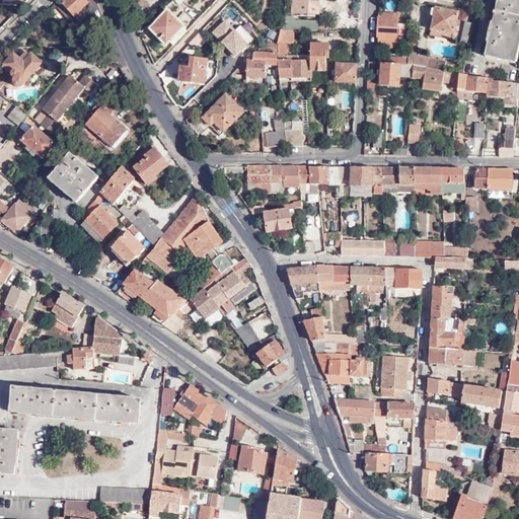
[(82,7),(89,1),(88,0),(66,0),(59,8),(69,18),(73,14),(74,15),(82,7)]
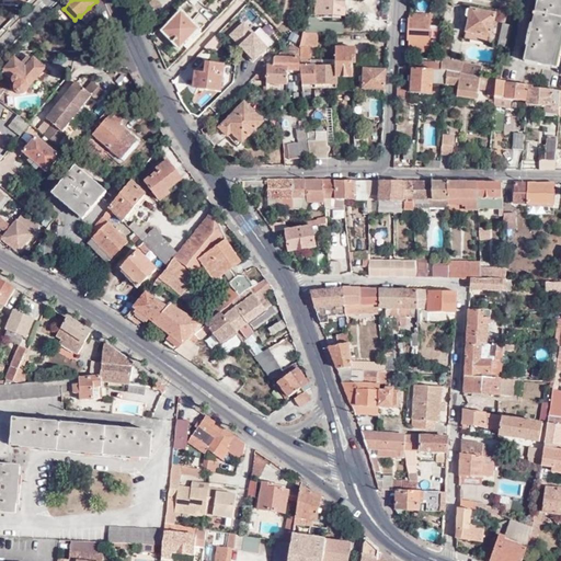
[(190,13),(198,0),(187,0),(182,7),(190,13)]
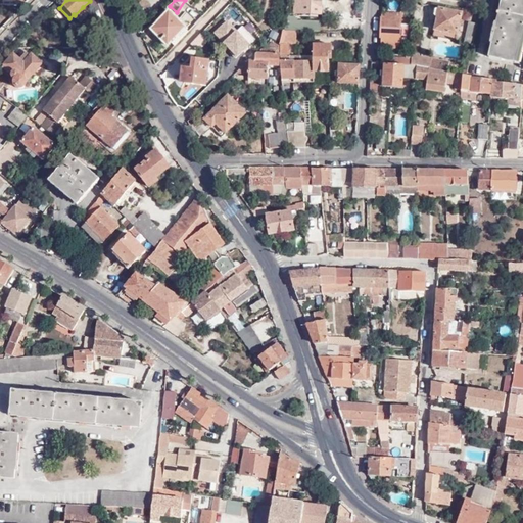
[(294,0),(294,12),(321,13),(321,0),(294,0)]
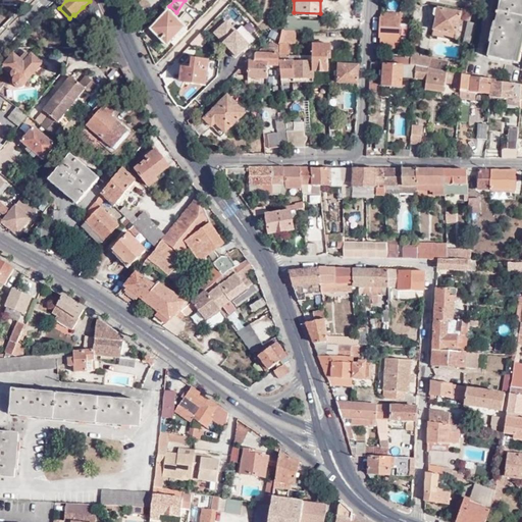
[(488,58),(514,64),(521,28),(521,0),(501,0),(499,10),(488,58)]
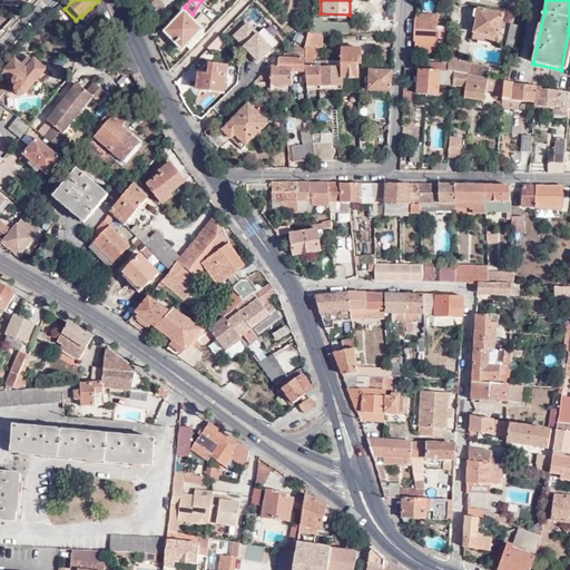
[(96,13),(90,8),(81,17),(87,22),(96,13)]
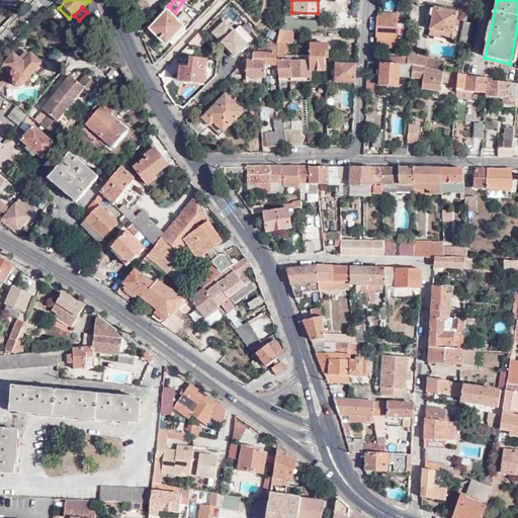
[(433,16),(430,29),(452,33),(457,12),(435,7),(435,8),(432,8),(431,12),(433,16)]
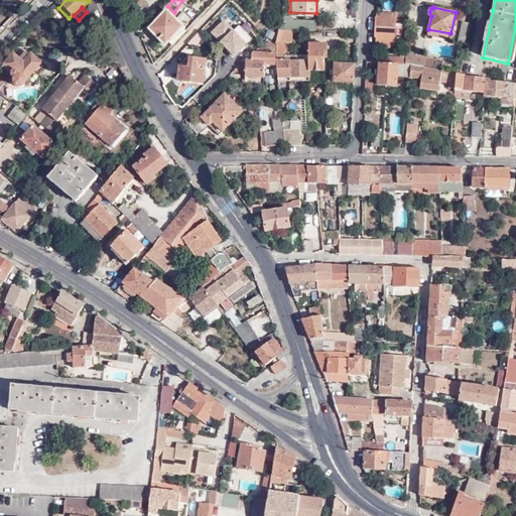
[(379,17),(377,16),(376,42),(386,43),(394,43),(394,36),(396,13),(379,11),(379,17)]
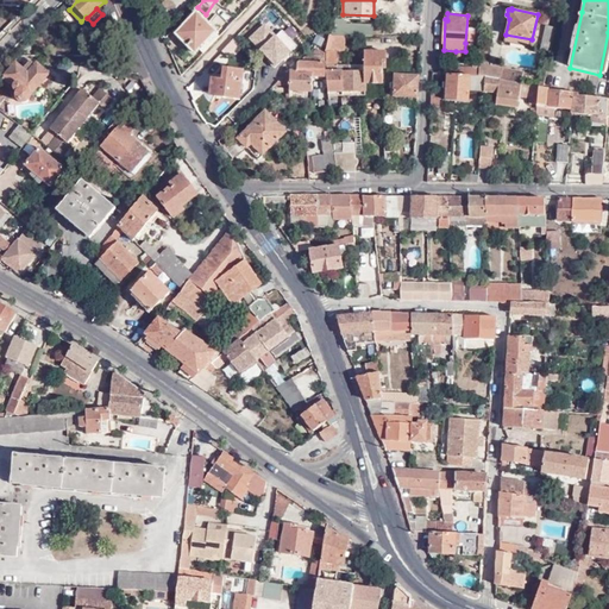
[(215,32),(198,14),(177,35),(195,52),(215,32)]
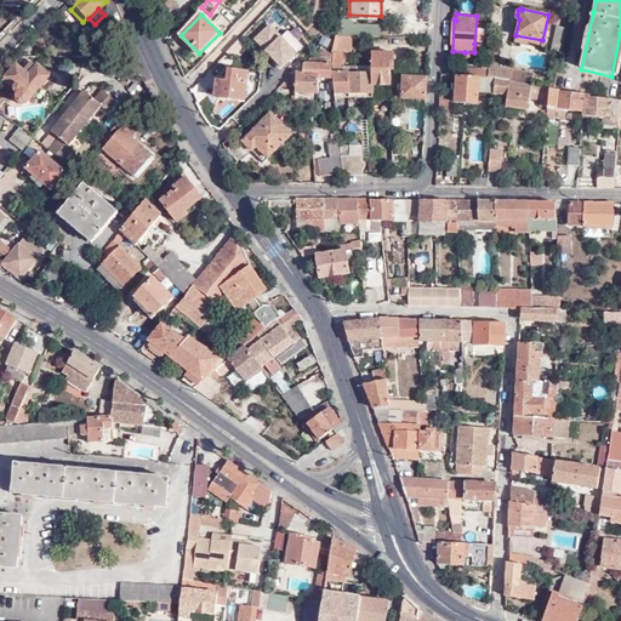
[(275,29),(285,23),(279,16),(271,22),(275,29)]
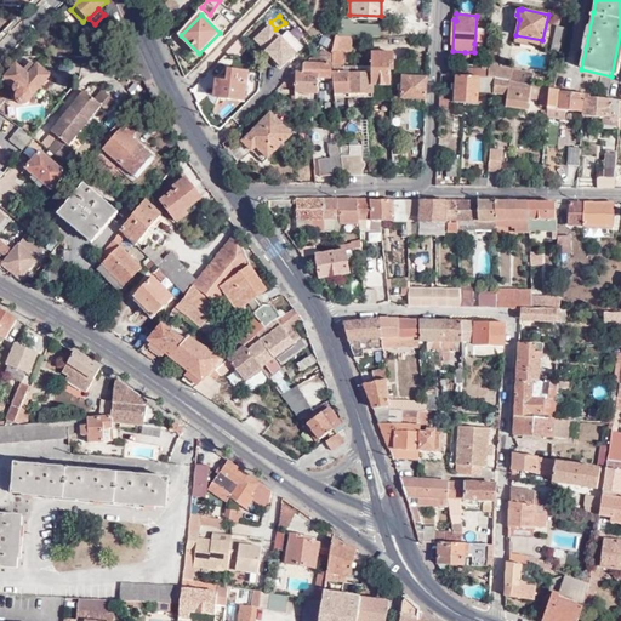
[(562,52),(568,28),(558,26),(553,50),(562,52)]
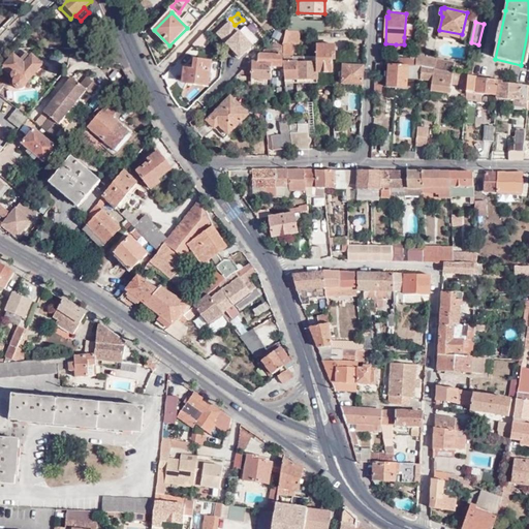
[(212,24),(203,34),(208,39),(218,30),(212,24)]
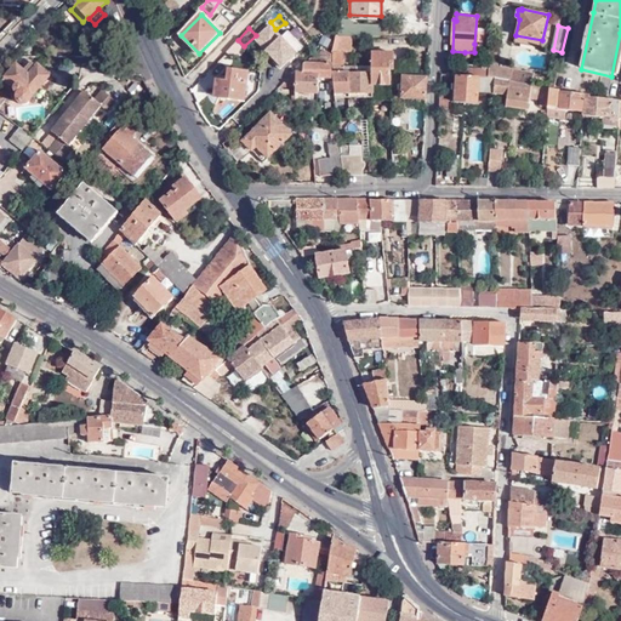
[(262,49),(275,69),(305,52),(291,30),(262,49)]
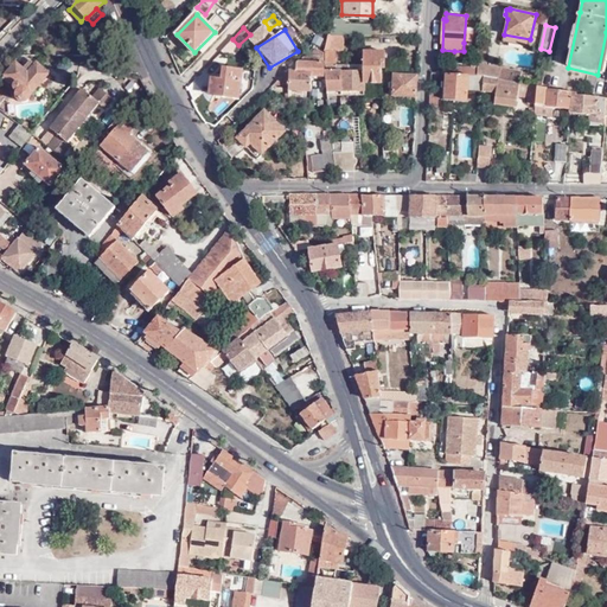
[(330,33),(327,33),(324,51),(324,66),(336,66),(336,50),(343,50),(344,34),(330,33)]
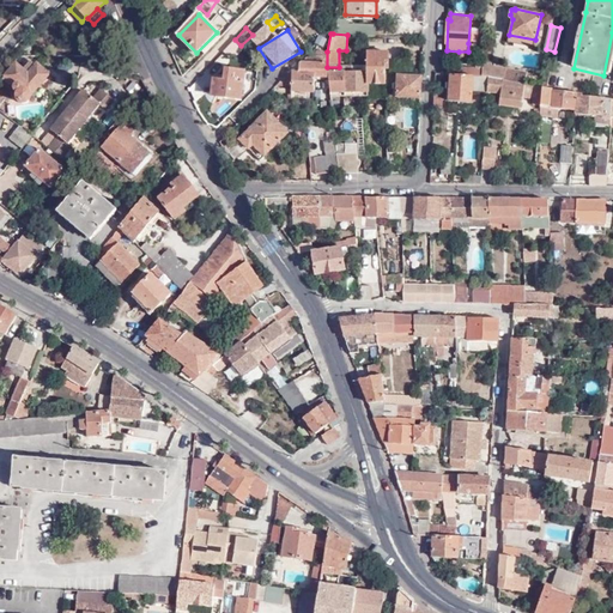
[(535,40),(509,35),(508,41),(534,47),(535,40)]
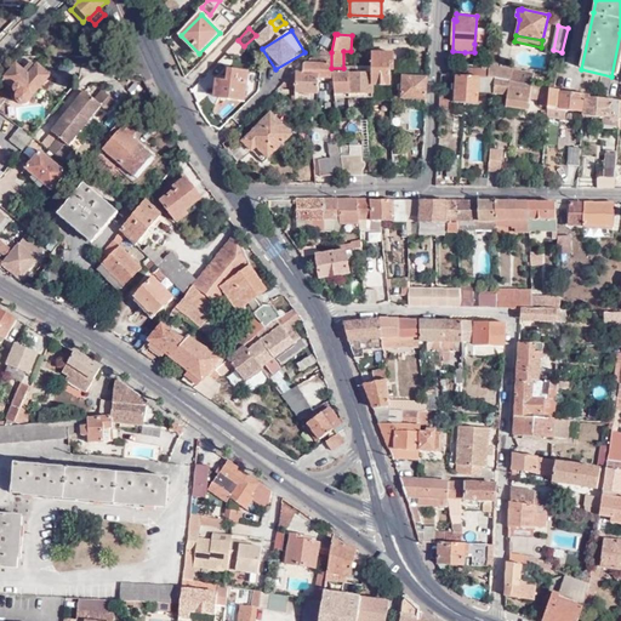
[(238,40),(227,52),(233,58),(244,46),(238,40)]
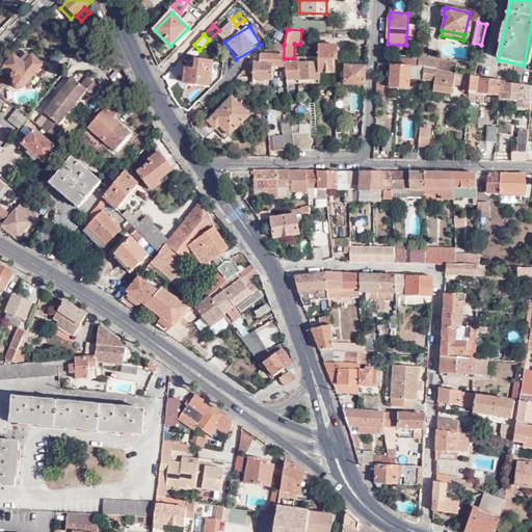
[(415,38),(406,37),(406,45),(398,45),(397,48),(406,50),(406,46),(415,47),(415,38)]
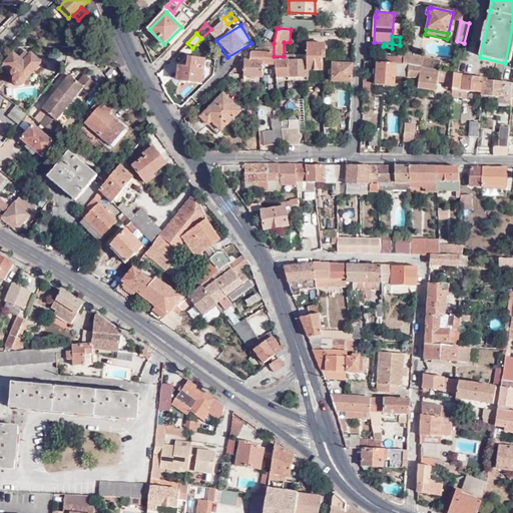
[(272,42),(266,38),(250,53),(250,59),(248,59),(248,76),(263,77),(264,63),(274,64),(272,42)]
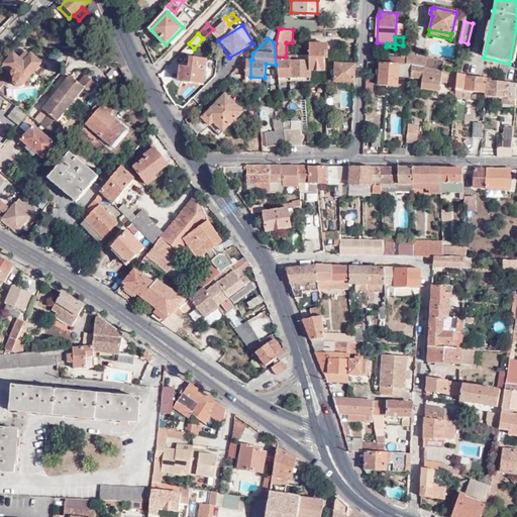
[(309,43),(310,64),(310,71),(325,71),(325,58),(326,58),(327,43),(309,43)]
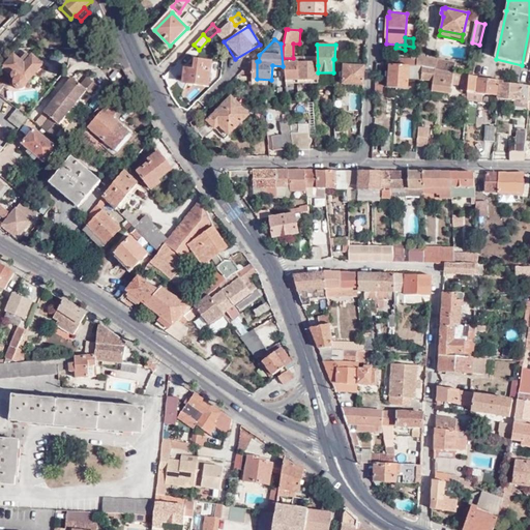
[(32,56),(27,53),(21,59),(15,54),(5,64),(8,68),(6,70),(13,77),(15,80),(17,81),(16,83),(17,86),(18,89),(22,89),(25,89),(29,86),(29,81),(45,63),(34,54),(32,56)]
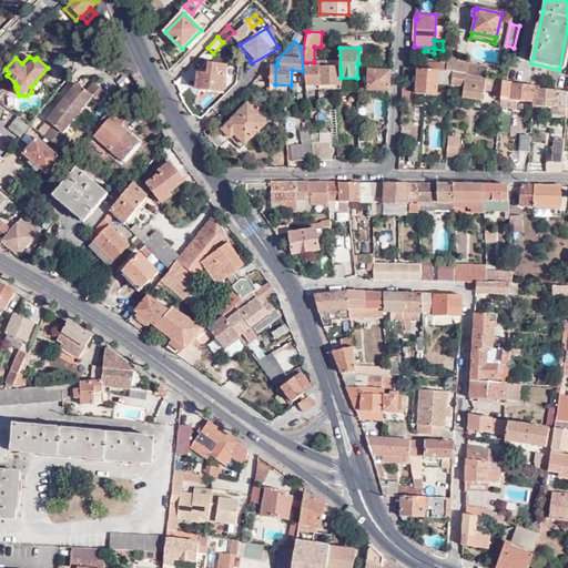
[(455,58),(446,57),(446,63),(446,70),(452,72),(486,77),(487,78),(488,67),(455,60),(455,58)]
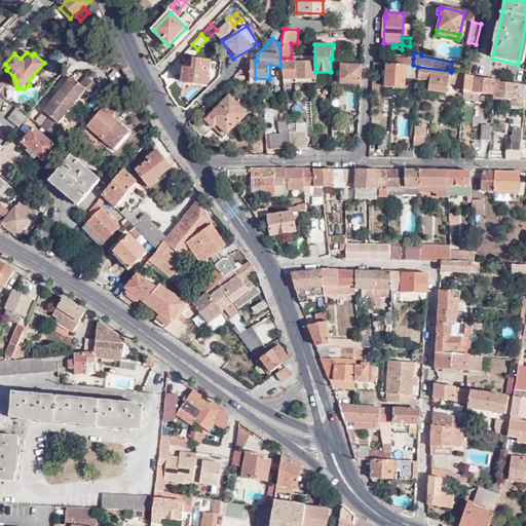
[(291,58),(280,58),(284,84),(296,84),(296,80),(315,79),(315,72),(315,65),(291,63),(291,58)]
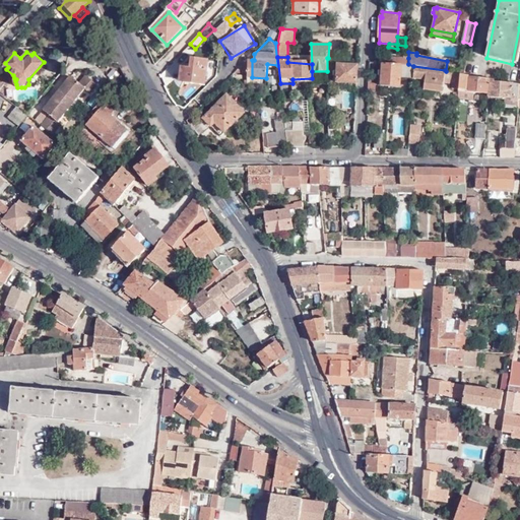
[(207,62),(190,59),(189,68),(179,67),(177,79),(204,83),(207,62)]
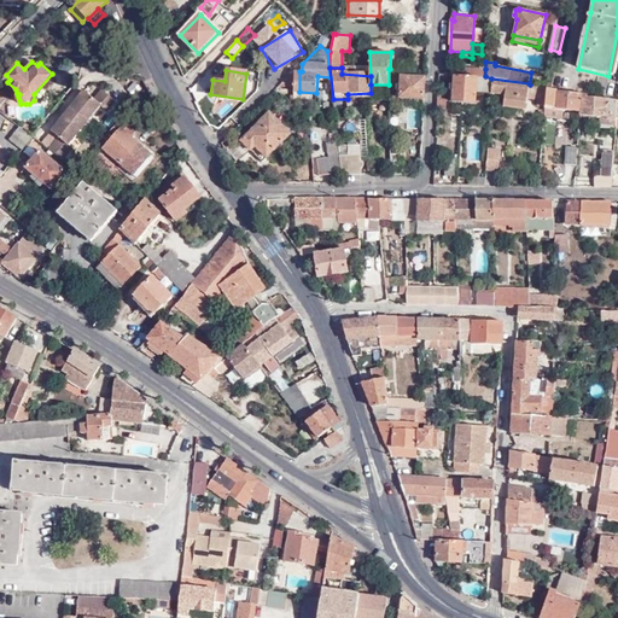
[(293,87),(295,71),(279,87),(293,87)]
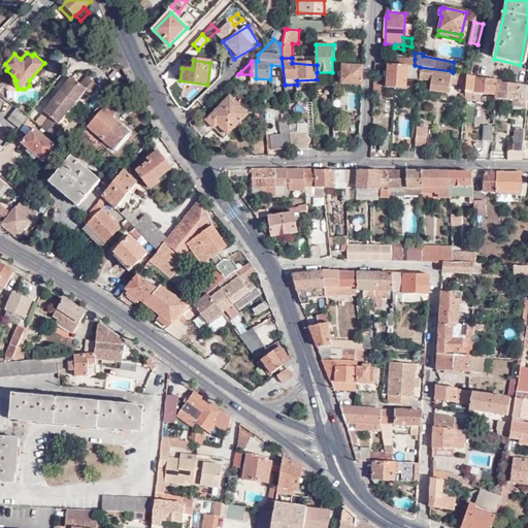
[(407,65),(397,64),(389,63),(387,86),(406,88),(406,78),(407,65)]
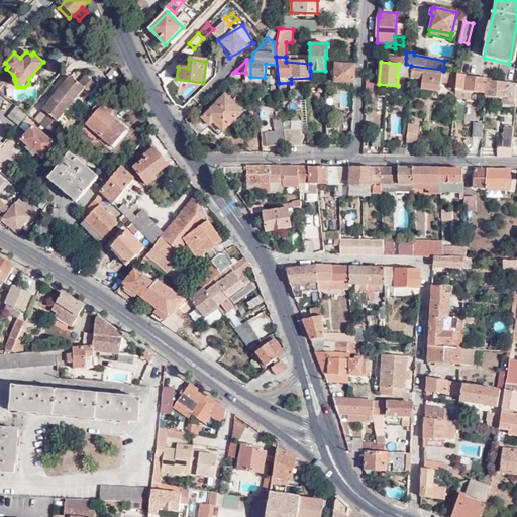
[(353,83),(354,65),(334,64),(334,81),(353,83)]
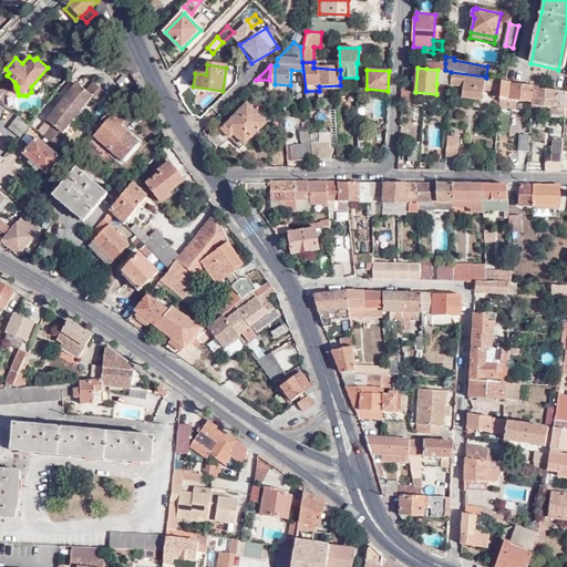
[(451,72),(445,70),(437,70),(436,84),(450,85),(450,84),(451,72)]
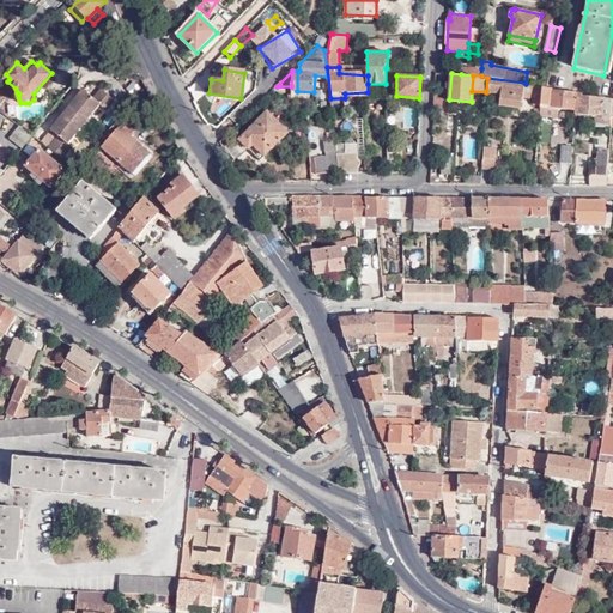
[(521,107),(522,95),(525,83),(487,78),(486,91),(499,92),(498,104),(521,107)]
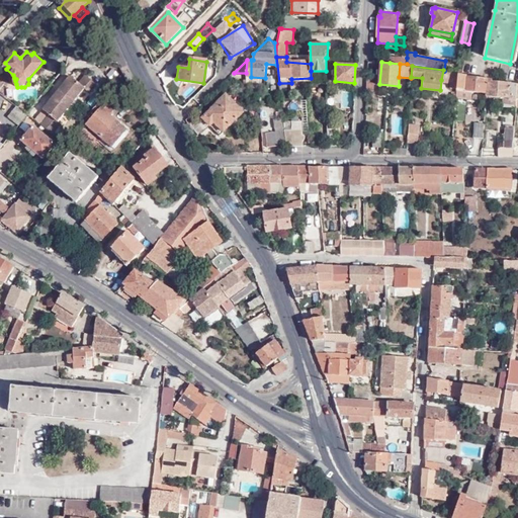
[(508,78),(509,69),(500,67),(498,76),(508,78)]
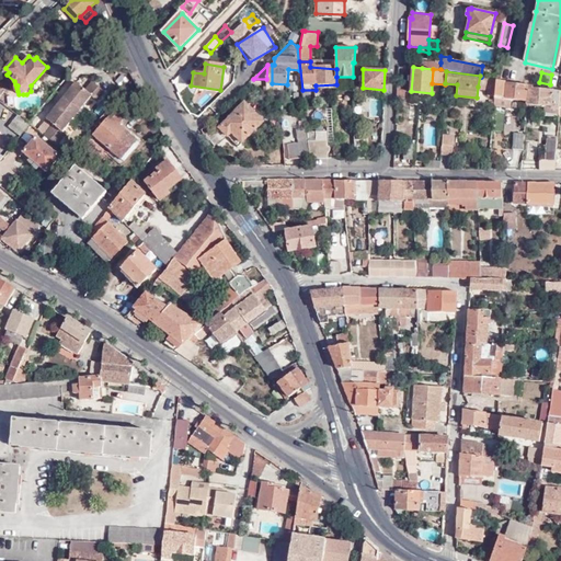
[(489,78),(481,77),(480,76),(478,87),(488,89),(489,78)]
